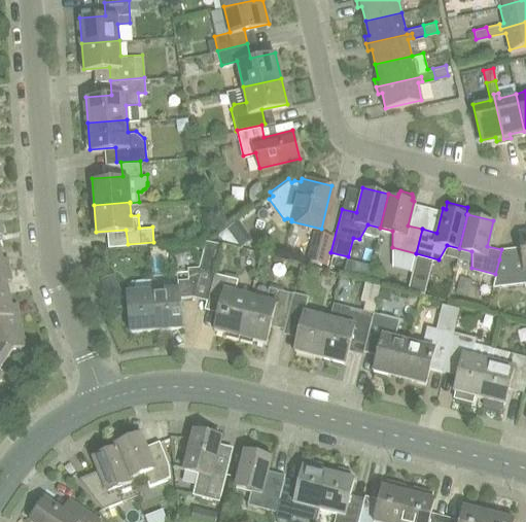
[(242,242),(251,236),(238,217),(217,232),(221,237),(242,242)]
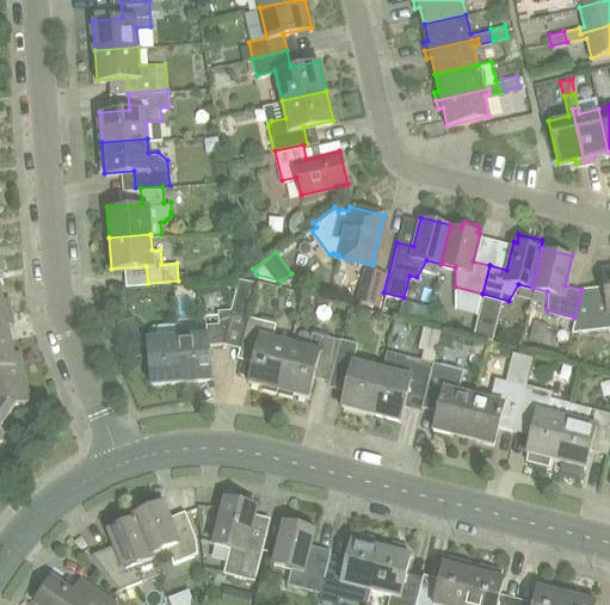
[(609,266),(602,267),(605,298),(579,301),(574,318),(571,329),(608,326),(608,331),(609,329),(609,266)]
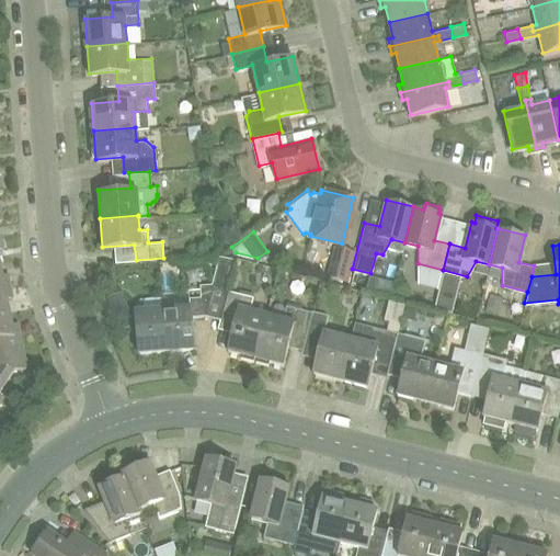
[(352,251),(335,247),(329,274),(345,279),(352,251)]
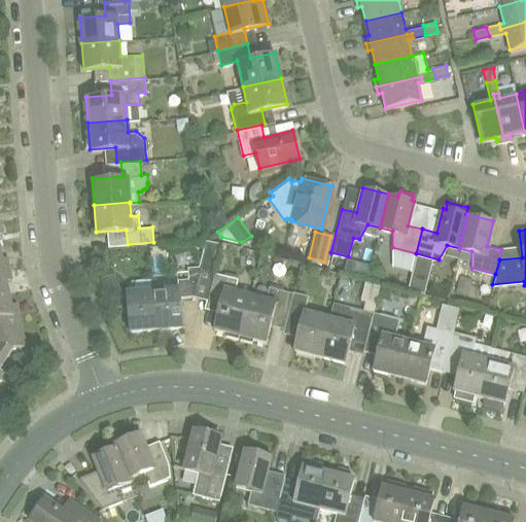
[(0,268),(8,267),(7,256),(2,257),(0,248),(0,268)]
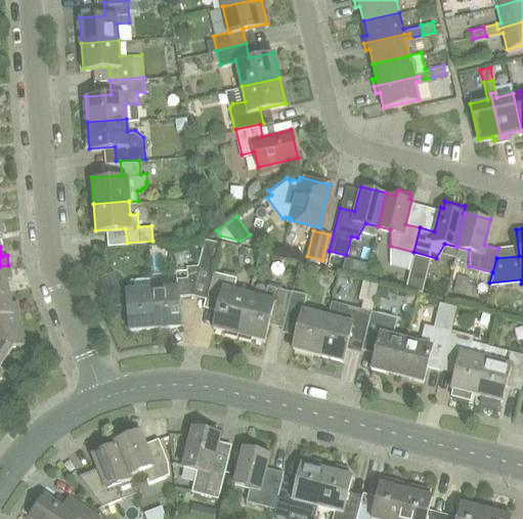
[(177,285),(151,287),(155,326),(181,323),(178,294),(190,293),(205,297),(211,269),(212,267),(199,264),(198,264),(186,265),(187,276),(176,277),(177,285)]
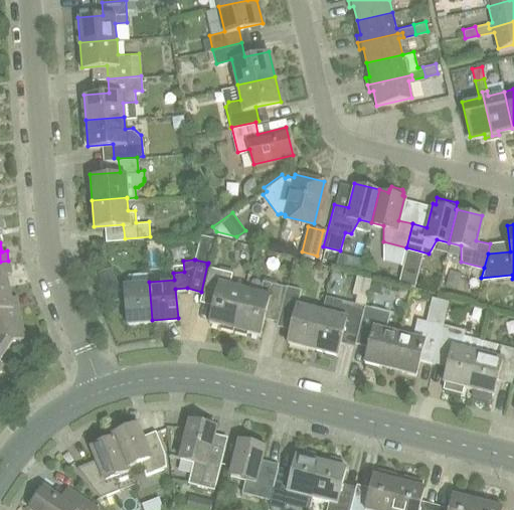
[(0,285),(8,284),(5,271),(10,270),(8,261),(0,262),(0,285)]
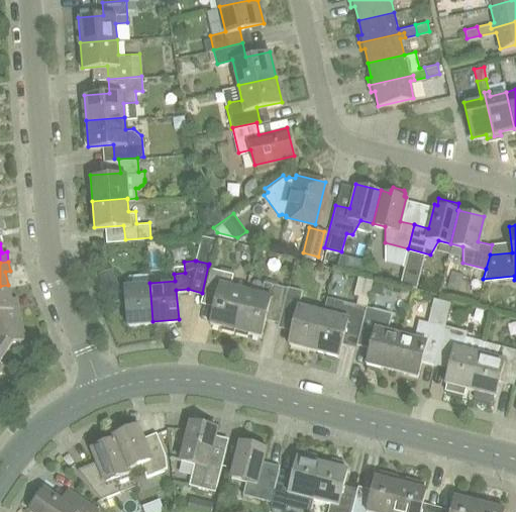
[(234,328),(244,288),(229,285),(233,272),(208,266),(202,293),(216,296),(209,322),(234,328)]
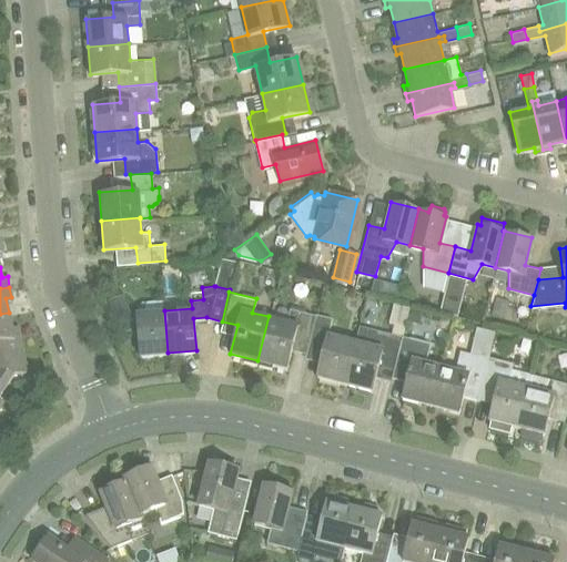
[(139,304),(139,313),(130,314),(122,293),(107,299),(119,329),(138,327),(139,356),(168,353),(164,310),(163,298),(142,299),(139,304)]
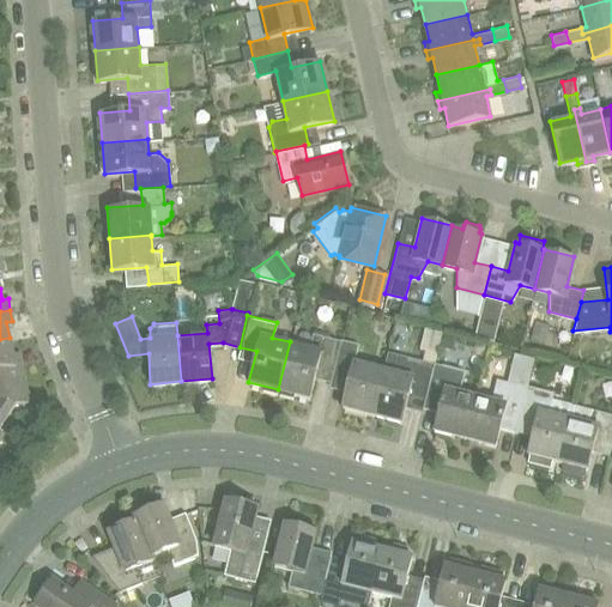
[(333,370),(340,339),(311,332),(308,346),(290,341),(278,389),(309,398),(316,366),(333,370)]
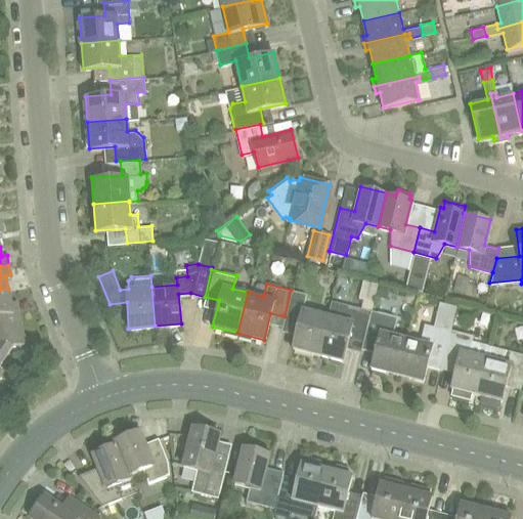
[(0,313),(17,310),(16,301),(10,302),(8,289),(0,290),(0,313)]
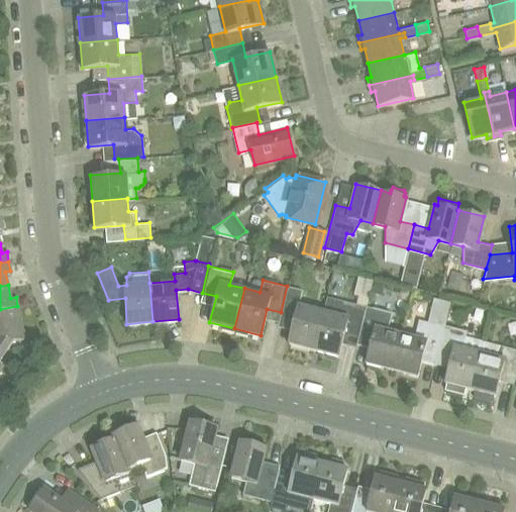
[(313,348),(322,311),(297,305),(301,289),(287,286),(281,312),(280,314),(294,318),(288,341),(313,348)]
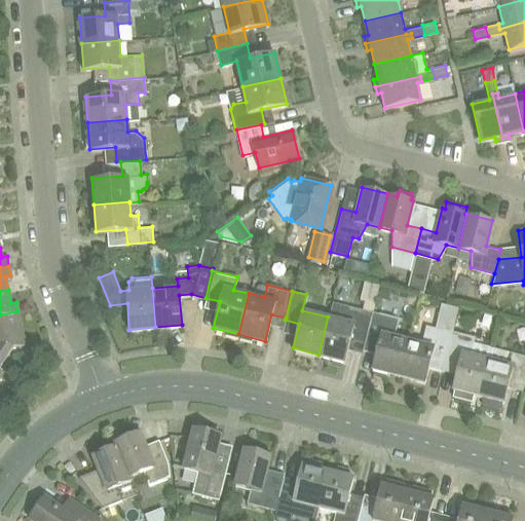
[(442,369),(444,362),(452,330),(458,304),(441,300),(434,327),(425,324),(420,343),(407,340),(398,374),(424,381),(428,366),(442,369)]
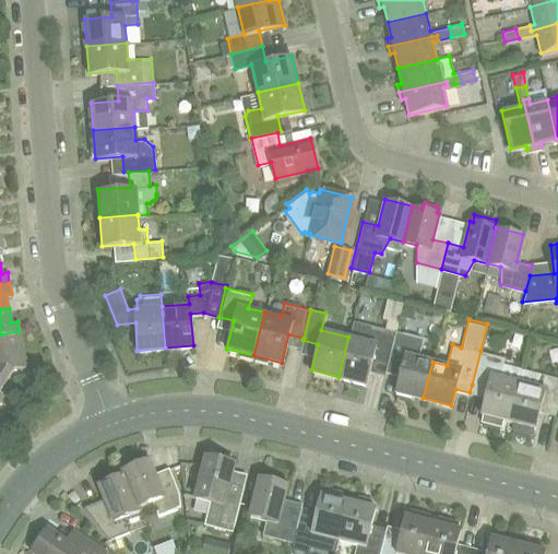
[(395,330),(380,327),(353,320),(348,337),(339,377),(366,384),(372,357),(388,362),(395,330)]
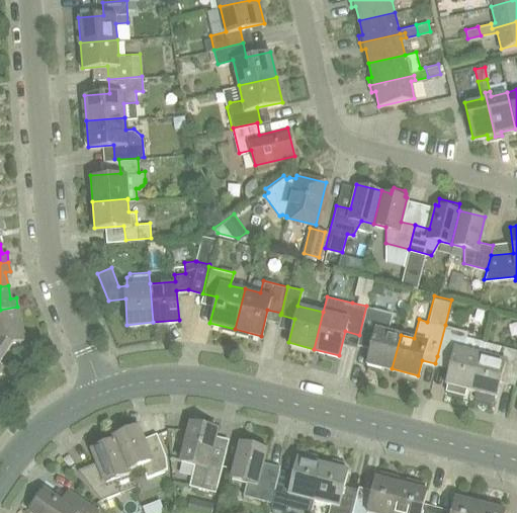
[(392,368),(401,335),(388,331),(392,313),(366,306),(359,335),(356,344),(370,347),(366,362),(392,368)]
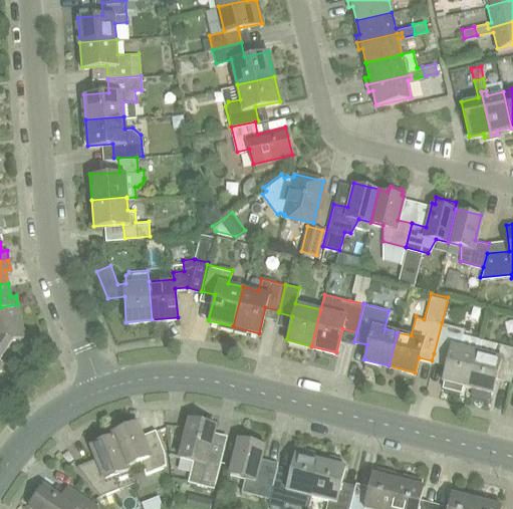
[(0,352),(1,353),(12,337),(23,335),(17,304),(0,307),(0,352)]
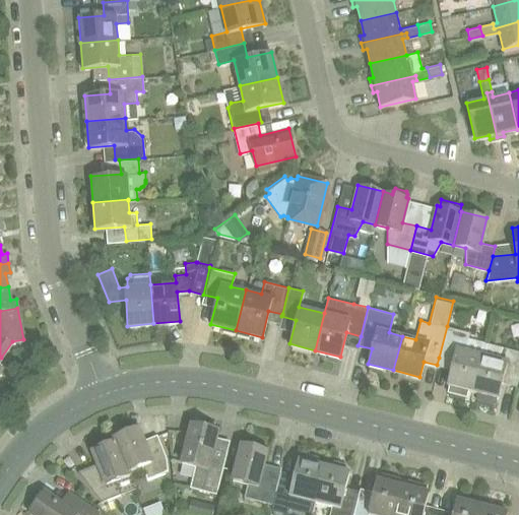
[(472,390),(481,353),(464,349),(469,331),(447,326),(439,358),(453,361),(447,384),(449,384),(448,390),(465,395),(467,389),(472,390)]
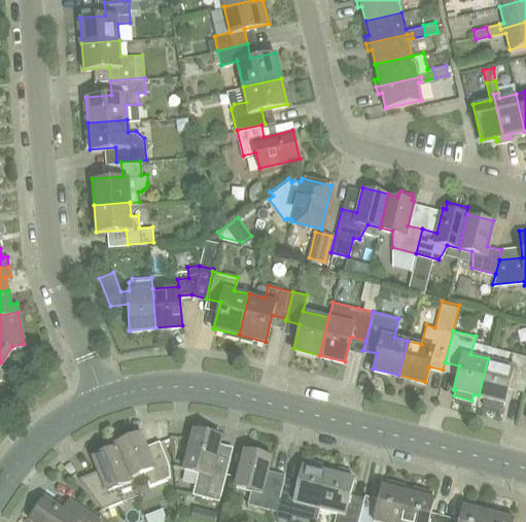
[(488,358),(479,395),(484,396),(483,403),(500,408),(502,402),(504,402),(510,379),(525,382),(525,376),(525,354),(509,350),(505,363),(488,358)]
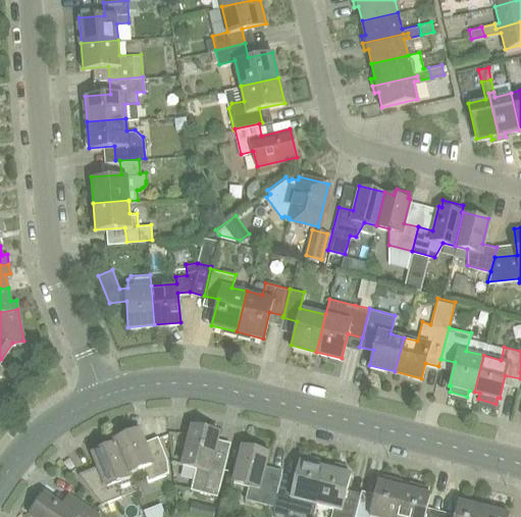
[(192,425),(181,463),(196,466),(190,488),(216,495),(224,463),(211,460),(217,432),(192,425)]
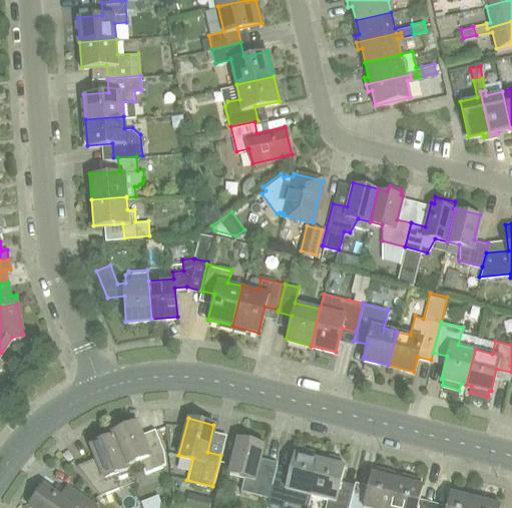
[(126,464),(139,459),(144,471),(165,463),(163,451),(156,432),(142,437),(136,421),(112,431),(113,435),(114,434),(126,464)]
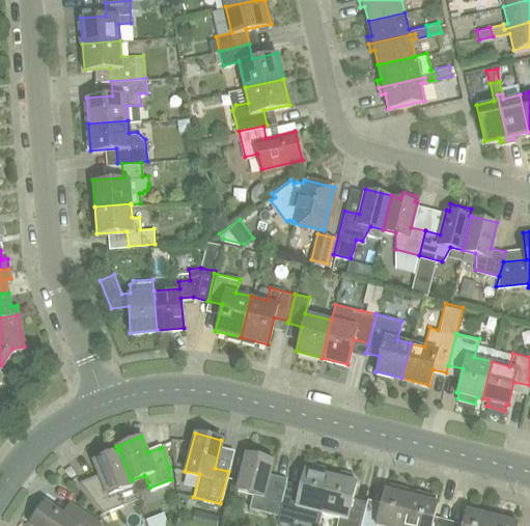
[(133,485),(131,480),(118,449),(117,450),(93,460),(101,475),(81,483),(103,511),(122,503),(118,490),(133,485)]
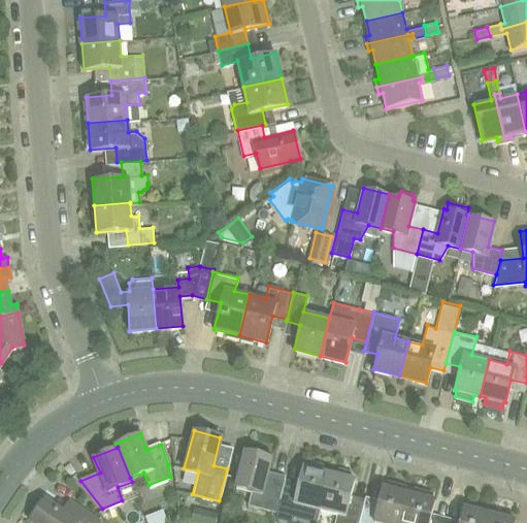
[(276,512),(283,485),(285,478),(266,474),(270,457),(244,450),(235,486),(251,490),(248,503),(276,512)]
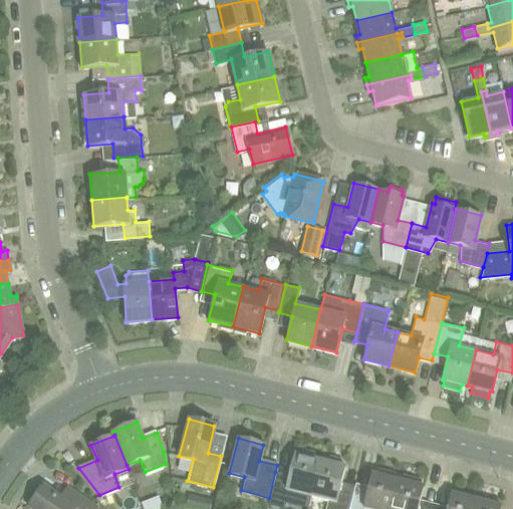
[(320,459),(315,458),(315,455),(314,453),(312,451),(304,449),(302,450),(300,452),(300,454),(295,453),(289,475),(275,472),(269,498),(268,501),(290,507),(294,490),(311,495),(320,459)]
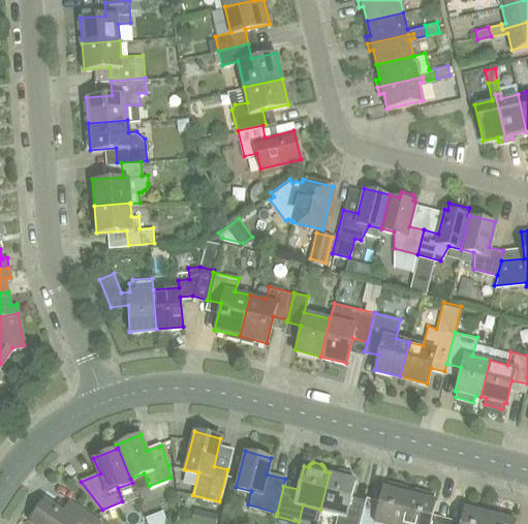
[(354,479),(350,478),(350,475),(349,472),(347,470),(340,468),(337,469),(335,471),(334,473),(330,472),(320,510),(337,514),(334,523),(359,523),(363,509),(364,506),(349,502),(354,479)]
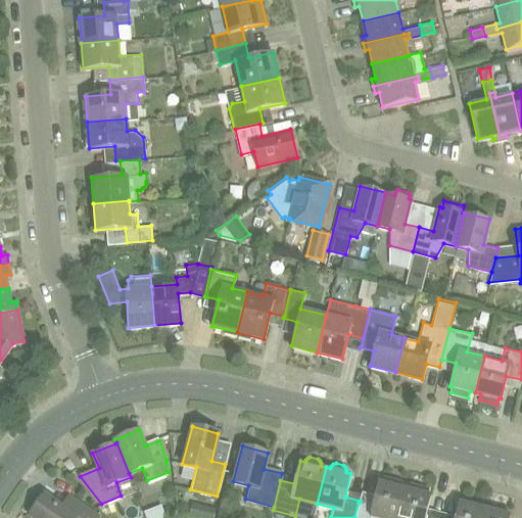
[(396,517),(405,487),(400,485),(401,480),(384,475),(382,481),(379,480),(373,506),(359,503),(354,517),(396,517)]
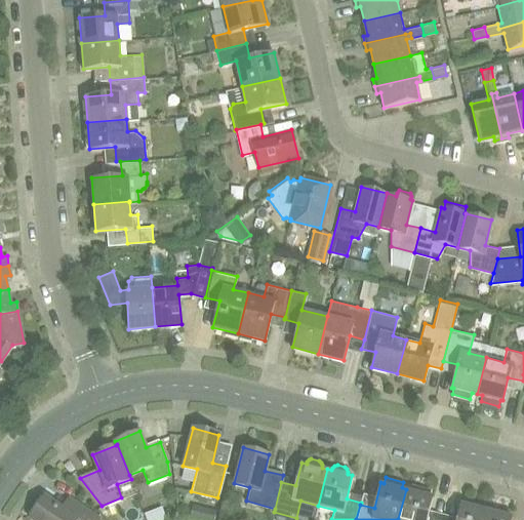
[(426,519),(432,495),(428,494),(430,488),(411,484),(410,489),(406,489),(398,519),(426,519)]
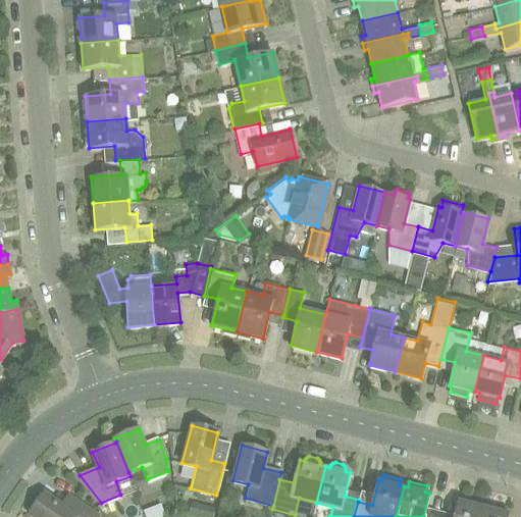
[(67,493),(61,504),(44,493),(30,514),(33,516),(94,516),(98,513),(67,493)]
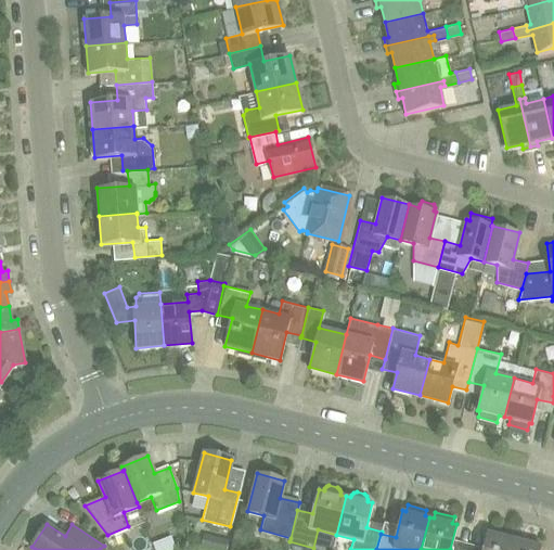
[(510,549),(514,538),(488,532),(482,549),(510,549)]
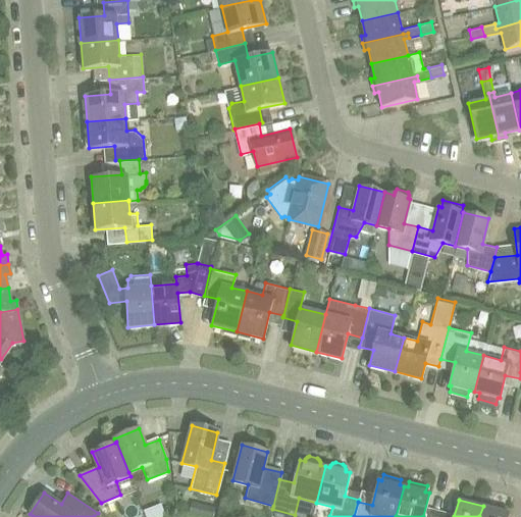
[(507,516),(509,513),(506,512),(507,508),(490,504),(489,508),(483,506),(479,516),(507,516)]
